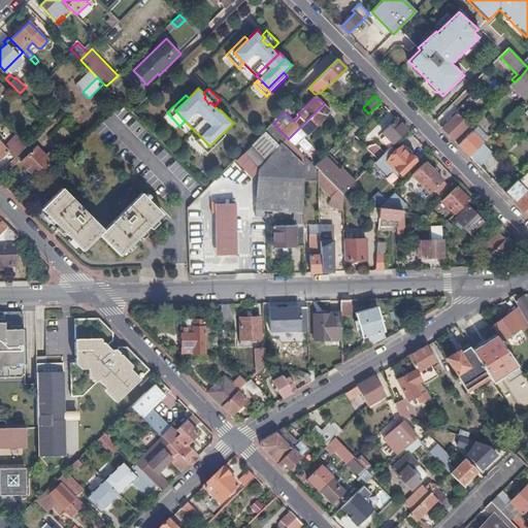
[(324,103),(300,127),(307,134),(332,110),(324,103)]
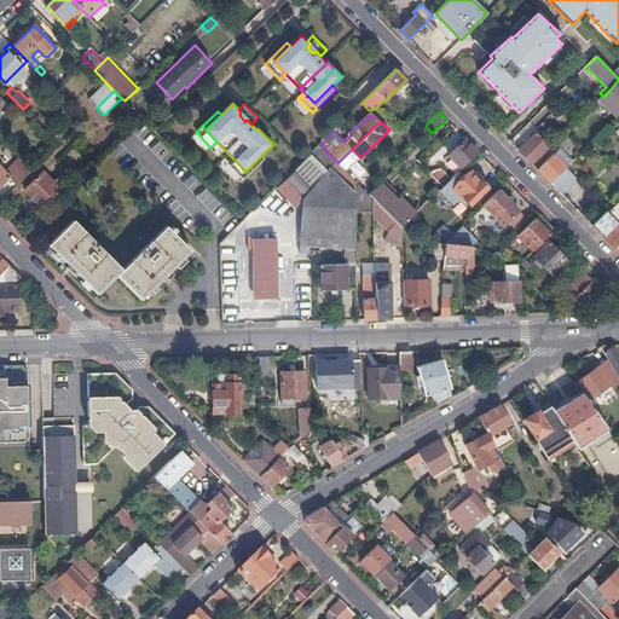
[(519,151),(532,166),(550,149),(536,134),(519,151)]
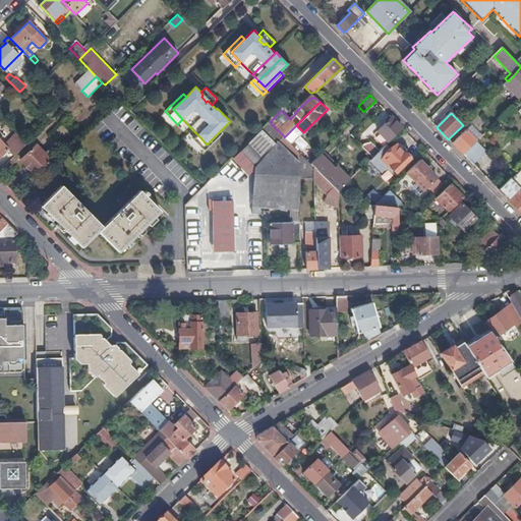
[(395,121),(392,117),(378,131),(389,141),(402,128),(395,121)]
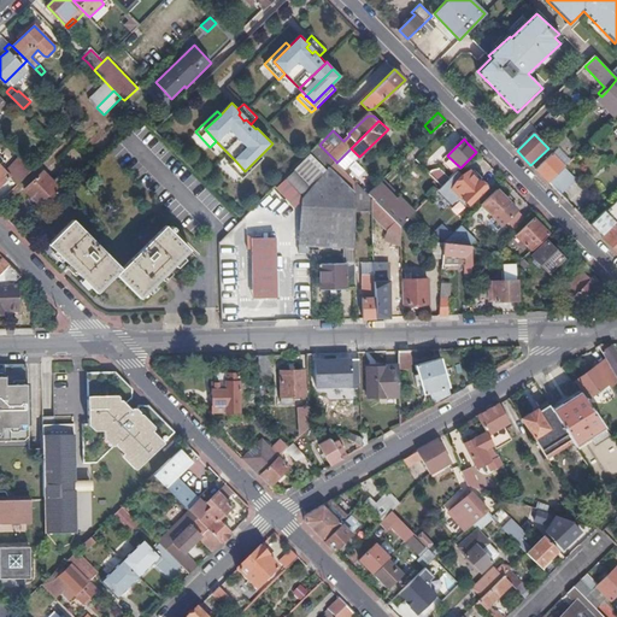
[(47,146),(52,151),(59,145),(54,140),(47,146)]
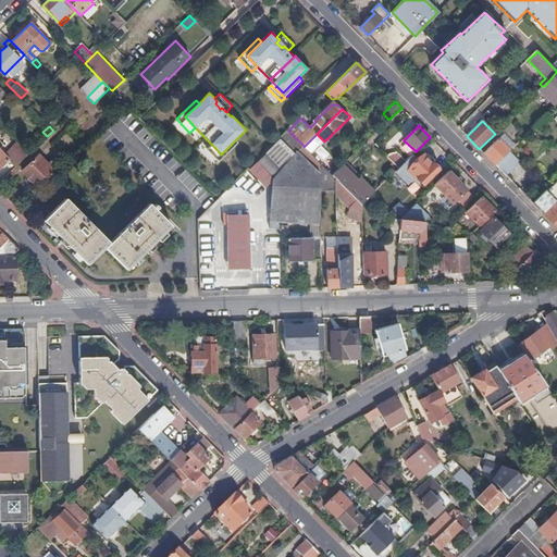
[(288,131),(280,138),(295,153),(304,146),(288,131)]
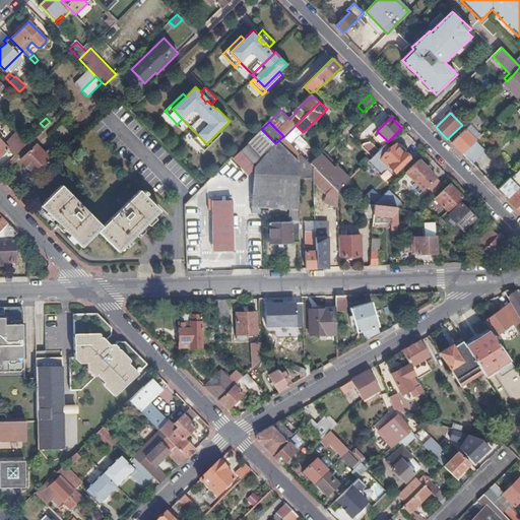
[(294,127),(290,130),(296,136),(299,132),(294,127)]
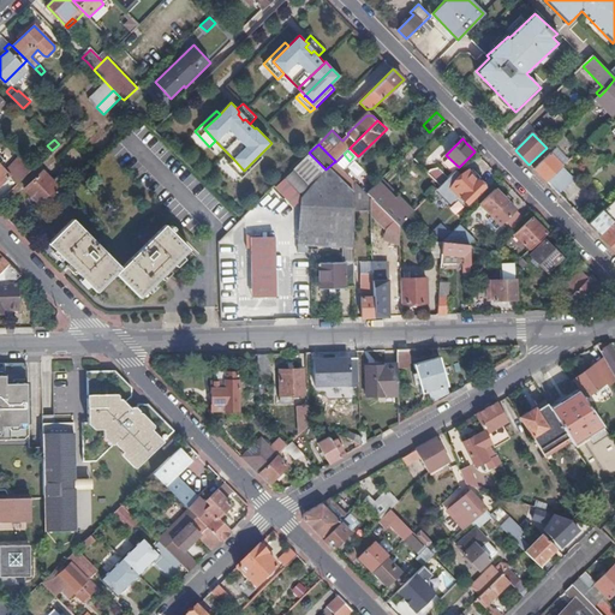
[(309,153),(273,189),(291,208),(302,197),(335,162),(335,161),(326,169),(309,153)]
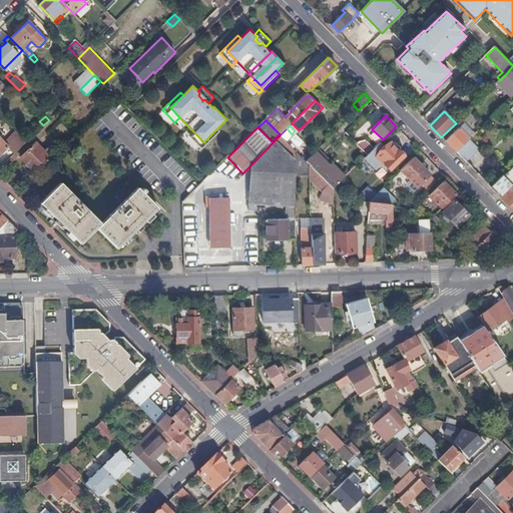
[(287,128),(280,135),(286,140),(292,134),(287,128)]
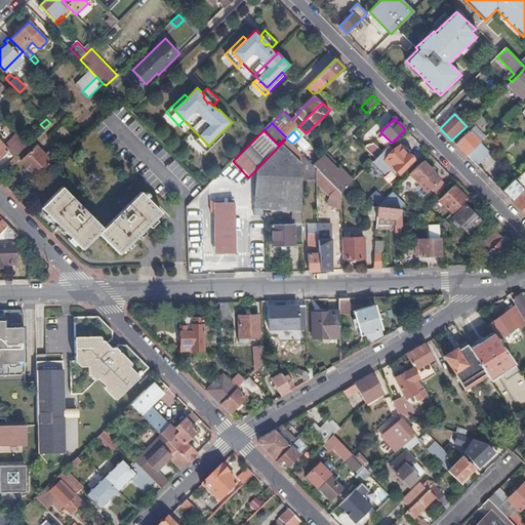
[(467,156),(481,142),(471,131),(456,145),(467,156)]
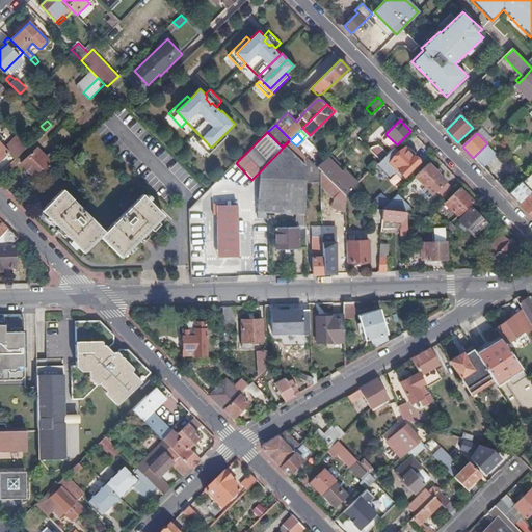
[(211,148),(202,137),(196,142),(210,155),(228,137),(224,134),(211,148)]
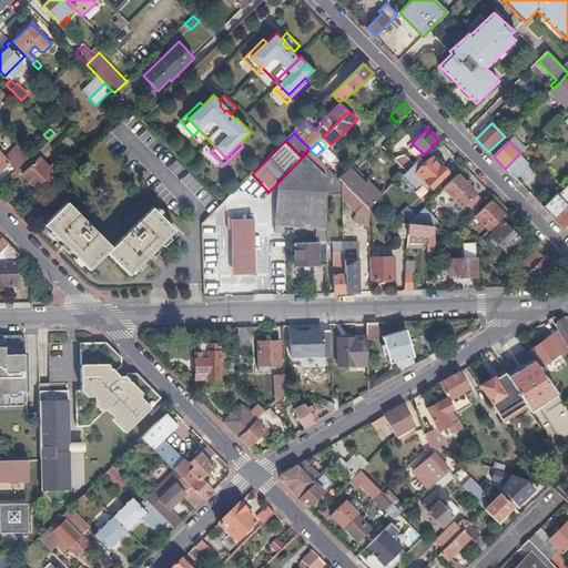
[(356,162),(366,152),(356,143),(347,152),(356,162)]
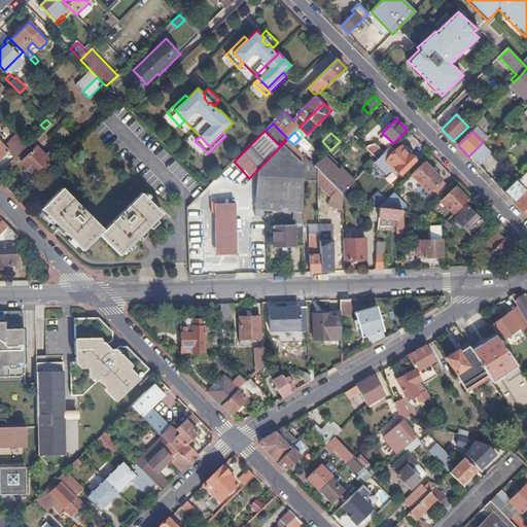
[(393,143),(382,133),(377,138),(387,149),(390,146),(393,143)]
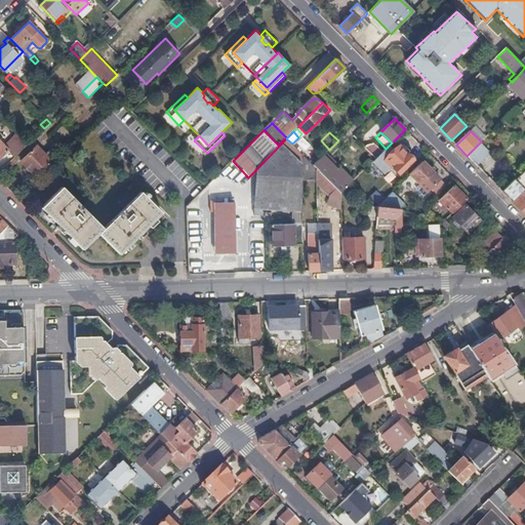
[(28,145),(21,137),(8,149),(0,140),(0,157),(7,150),(14,158),(28,145)]
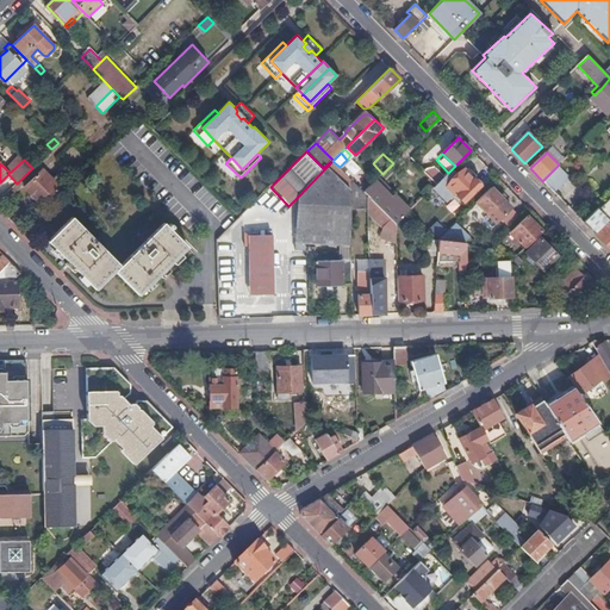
[(332,161),(299,195),(297,243),(338,247),(350,247),(349,210),(349,178),(348,176),(340,167),(332,161)]
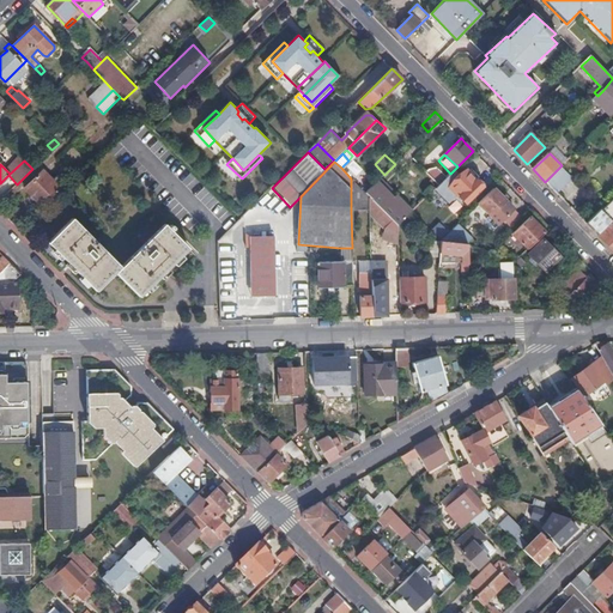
[(545,182),(557,194),(574,178),(562,165),(545,182)]
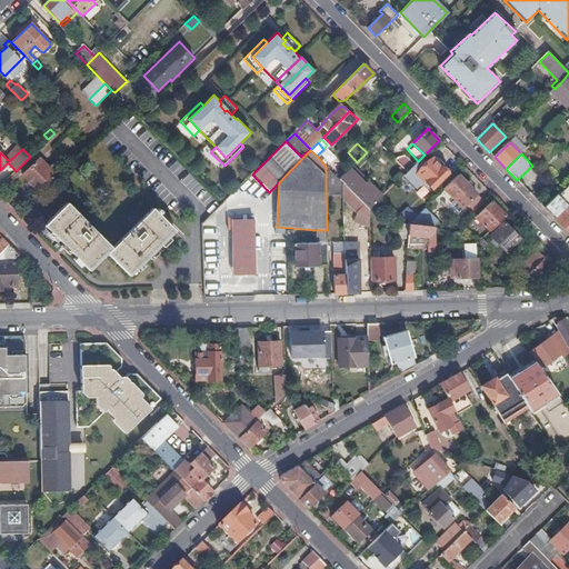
[(398,159),(397,160),(408,171),(413,166),(406,157),(398,159)]
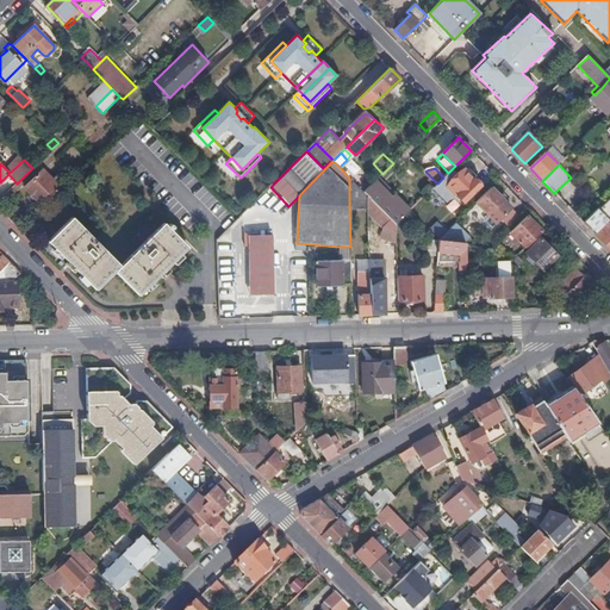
[(472,182),(474,179),(464,168),(461,172),(472,182)]
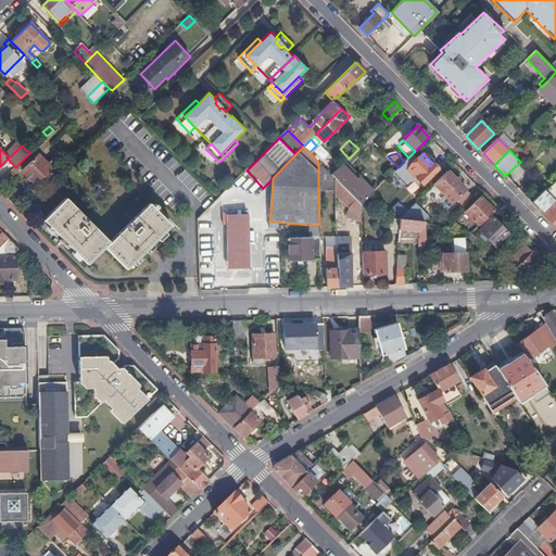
[(399,167),(397,168),(394,171),(407,184),(414,177),(422,185),(438,168),(432,163),(430,166),(420,156),(417,160),(412,154),(408,158),(404,162),(399,167)]
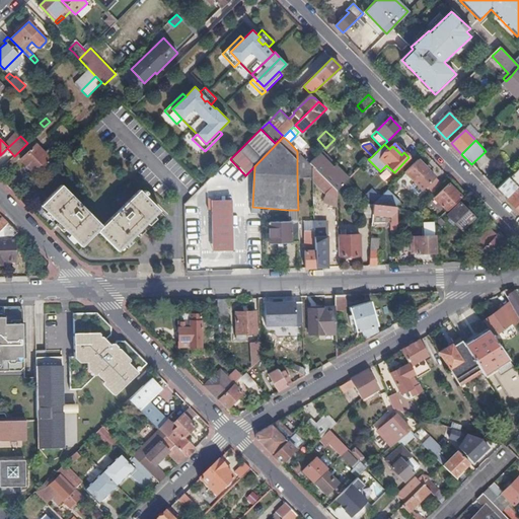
[(21,159),(36,174),(51,160),(36,145),(21,159)]
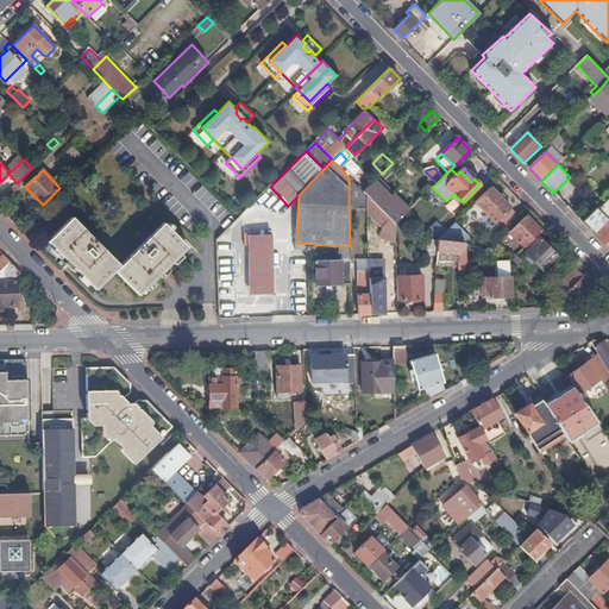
[(437,183),(425,171),(424,173),(435,184),(437,183)]
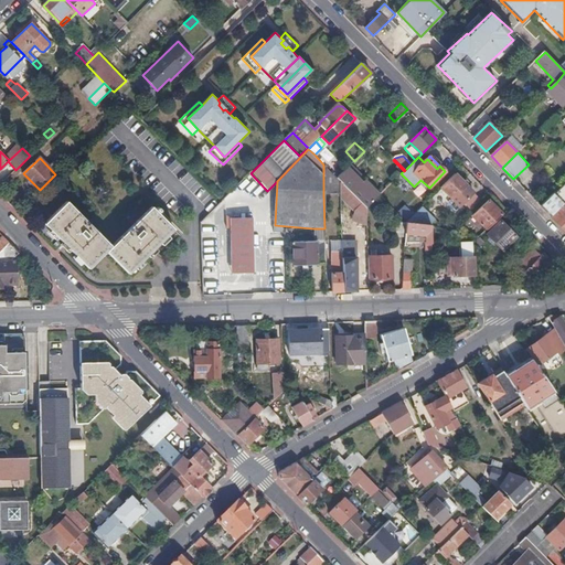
[(329,162),(326,166),(338,179),(341,174),(329,162)]
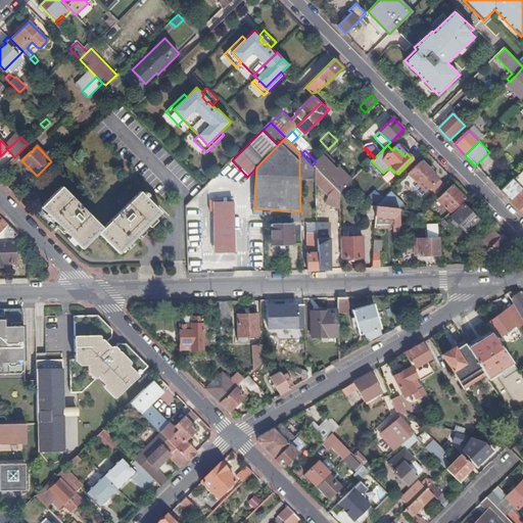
[(299,152),(299,180),(300,180),(316,180),(316,169),(313,165),(301,153),(299,152)]
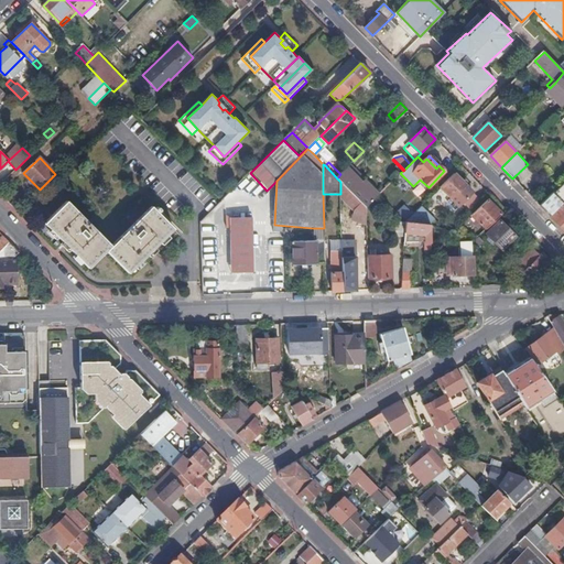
[(350,165),(347,167),(361,182),(365,180),(350,165)]
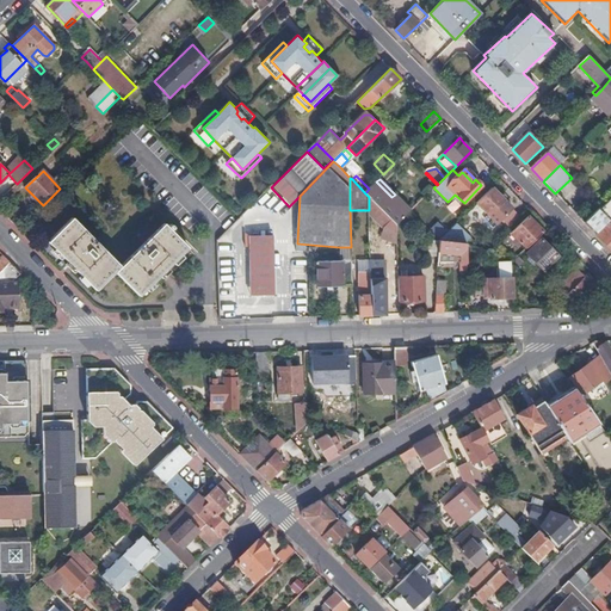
[(369,189),(365,193),(369,197),(396,224),(411,210),(395,195),(392,197),(376,181),(369,189)]
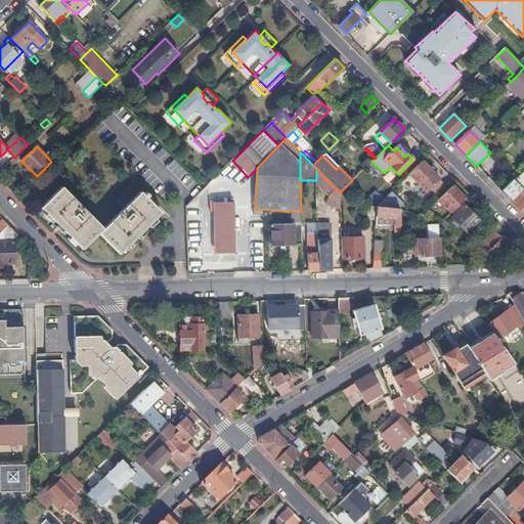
[(408,174),(427,192),(440,180),(422,161),(408,174)]
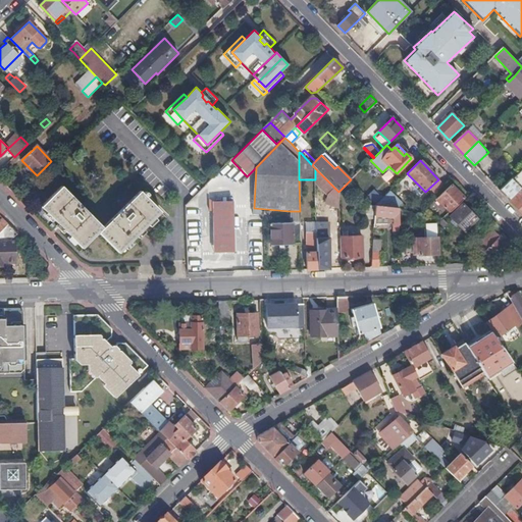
[(315,168),(315,179),(315,180),(340,204),(338,192),(315,168)]
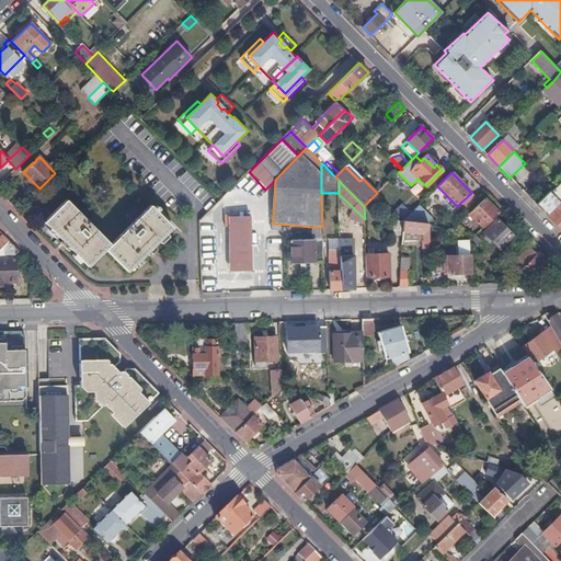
[(560,191),(557,186),(537,205),(541,210),(548,216),(560,202),(560,191)]
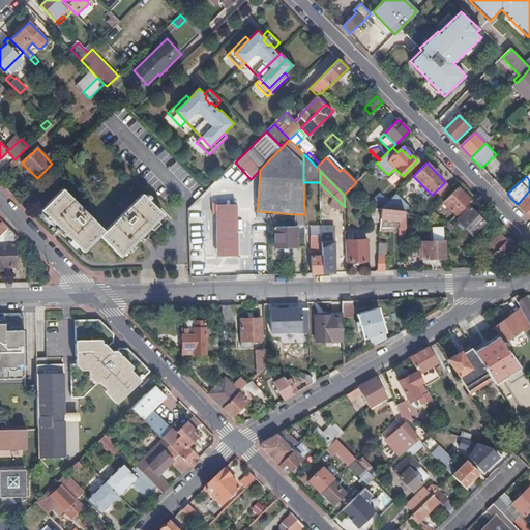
[(145,233),(164,215),(143,195),(105,231),(63,188),(42,209),(59,227),(65,232),(84,252),(100,236),(121,257),(139,239),(145,233)]
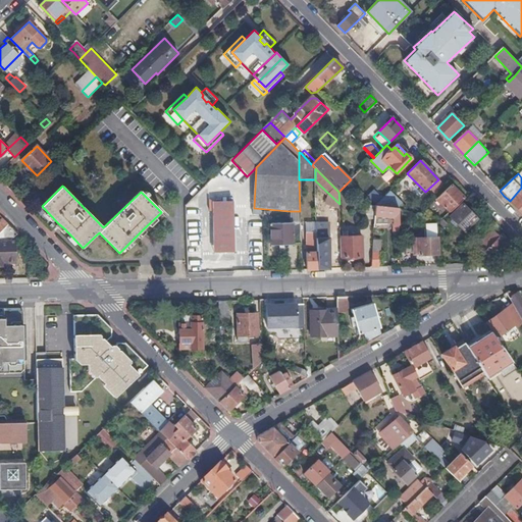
[(452,186),(437,199),(451,212),(465,199),(452,186)]
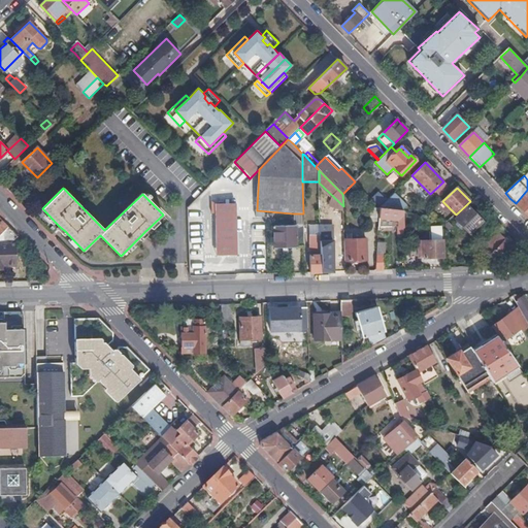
[(527,190),(516,203),(522,209),(527,216),(527,190)]
